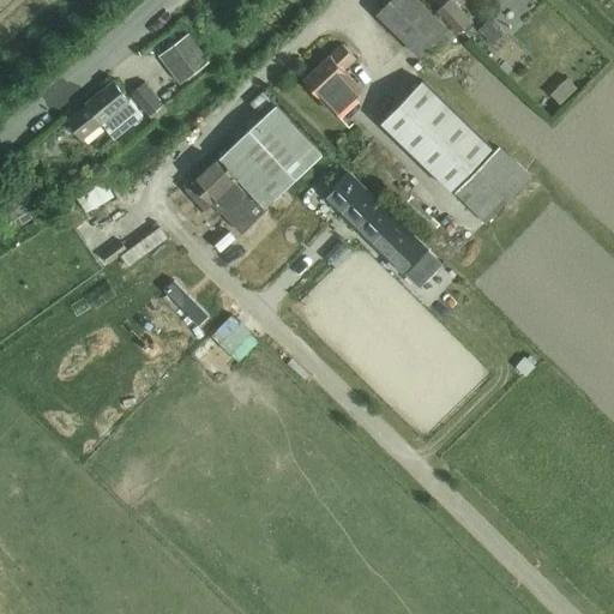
[(420,56),(432,44),(439,53),(456,36),(447,29),(417,0),(390,0),(378,14),(420,56)]
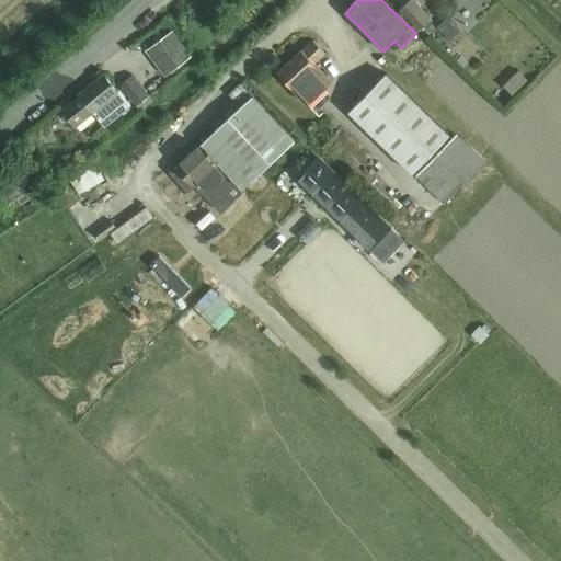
[(412,0),(409,0),(400,9),(420,30),(431,19),(412,0)]
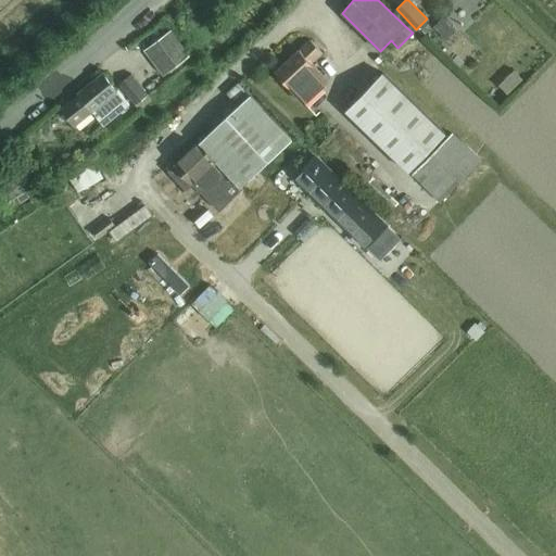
[(443,17),(434,26),(446,39),(455,32),(443,17)]
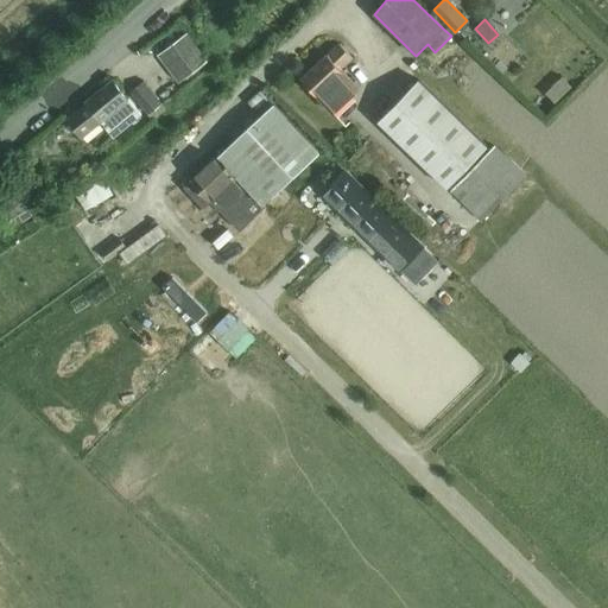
[(188,32),(159,56),(179,81),(208,57),(188,32)]
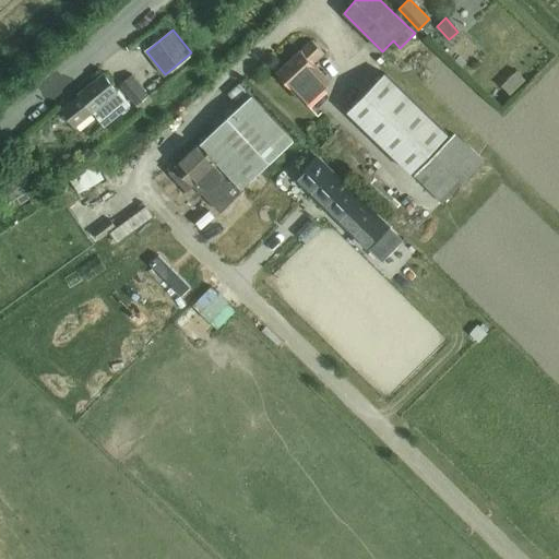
[(306,104),(330,82),(312,63),(324,54),(312,40),(301,50),(300,50),(276,72),(306,104)]
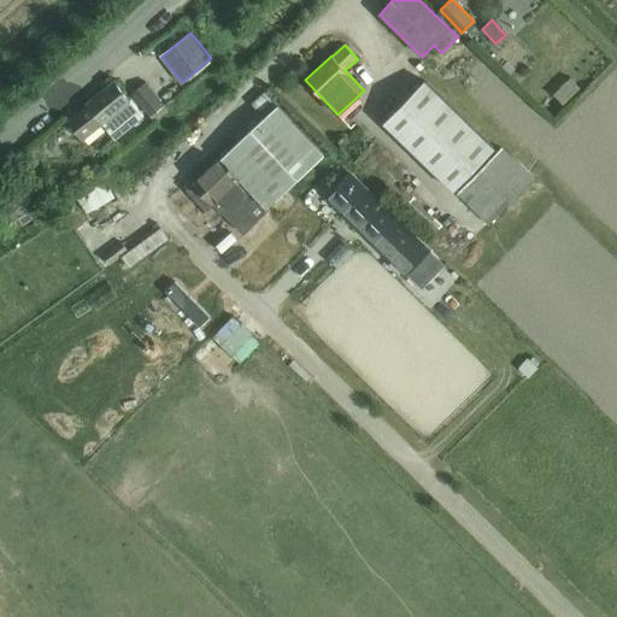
[(133,94),(141,105),(151,116),(169,101),(151,80),(133,94)]
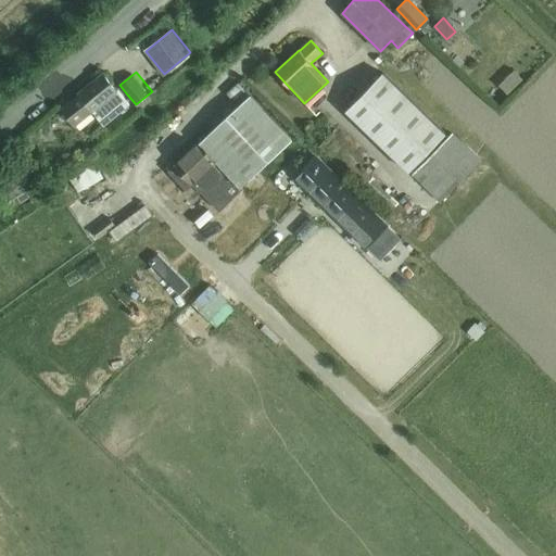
[(79,95),(63,109),(75,124),(91,111),(103,126),(111,119),(129,105),(124,99),(103,73),(78,93),(79,95)]
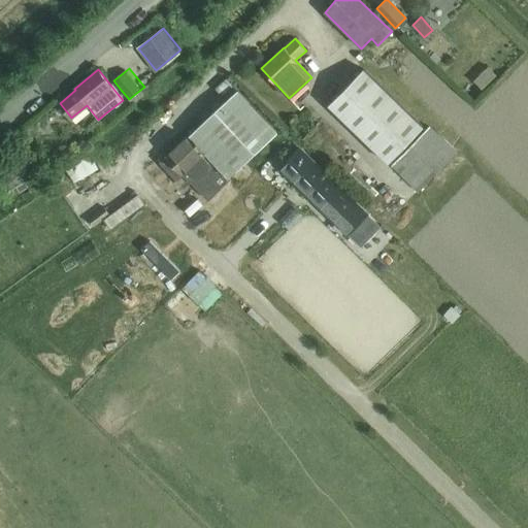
[(329,105),(389,163),(424,127),(364,69),(329,105)]
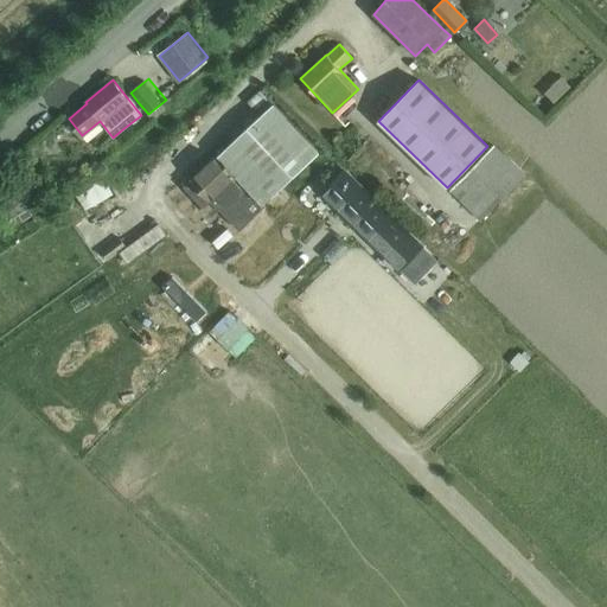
[(217,157),(191,181),(238,230),(242,227),(261,247),(280,228),(261,208),(263,205),(319,152),(273,103),(217,157)]
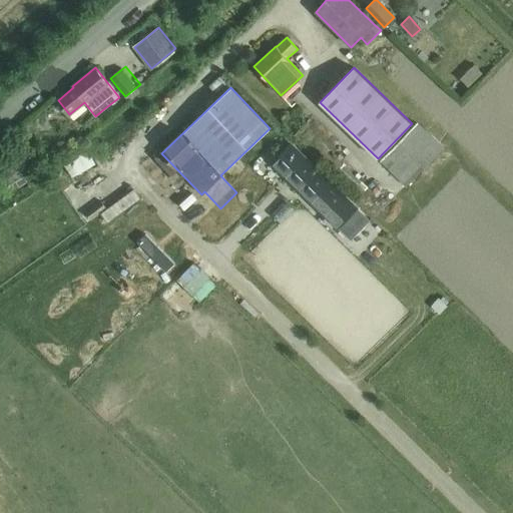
[(417,123),(380,161),(407,186),(422,170),(427,174),(432,168),(428,164),(443,148),(417,123)]
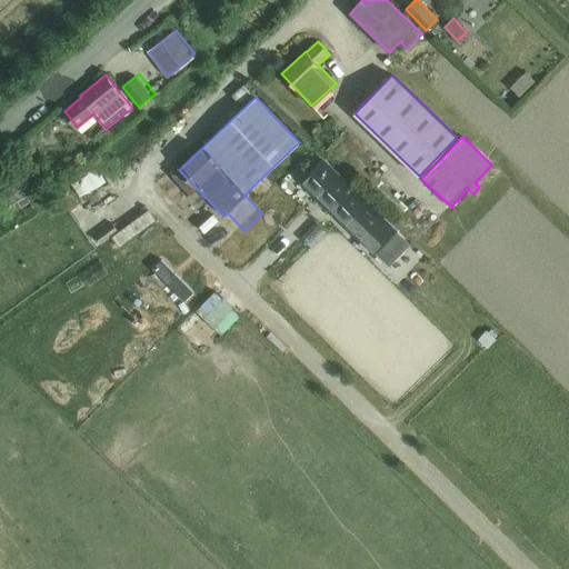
[(321,160),(301,181),(389,267),(409,246),(321,160)]
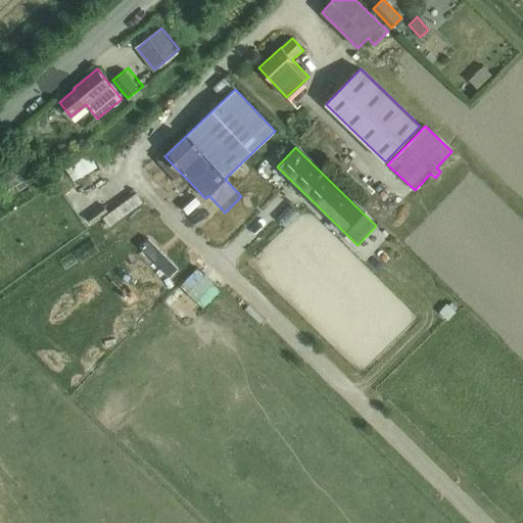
[(30,162),(0,181),(0,190),(2,193),(15,185),(19,191),(28,185),(32,191),(43,185),(30,162)]
